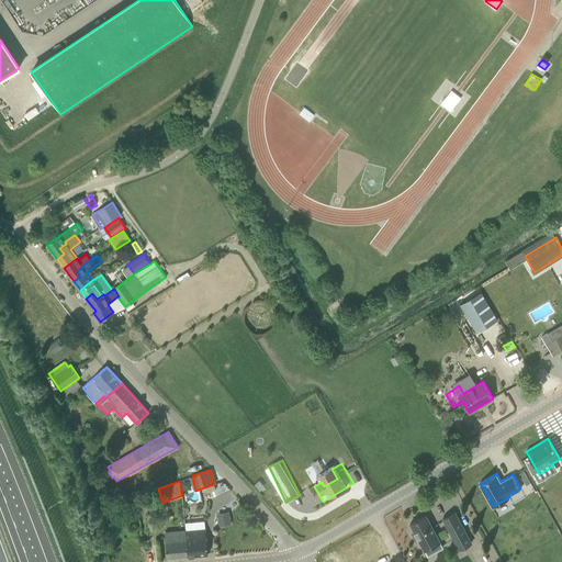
[(255,484),(260,491),(265,486),(259,481),(255,484)]
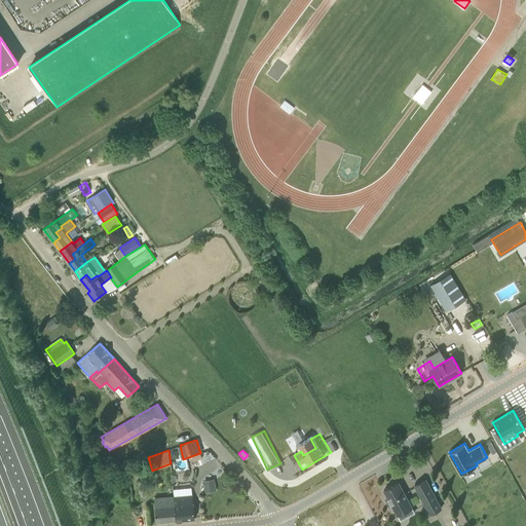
[(217,491),(214,479),(203,481),(205,493),(217,491)]
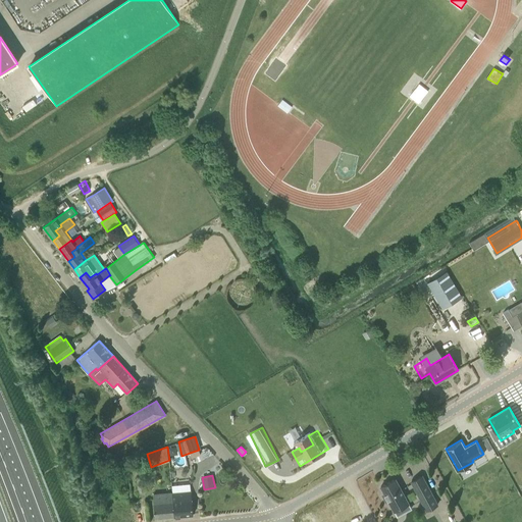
[(138,491),(146,490),(145,476),(137,477),(138,491)]
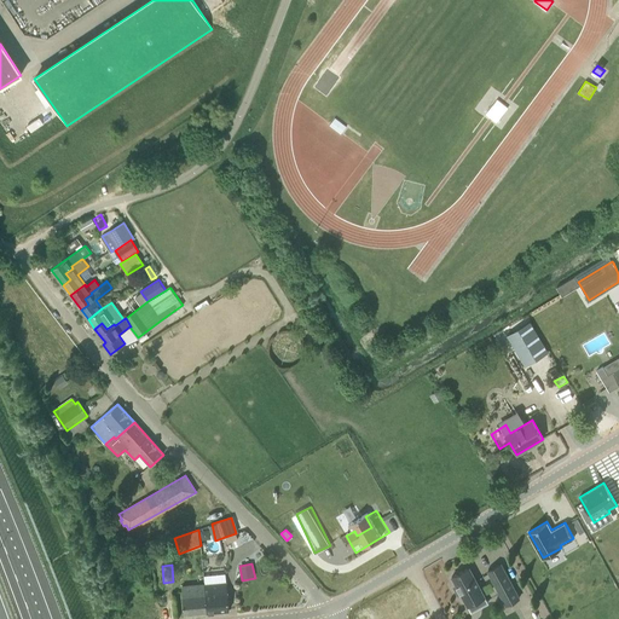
[(501,565),(487,571),(507,606),(520,599),(501,565)]
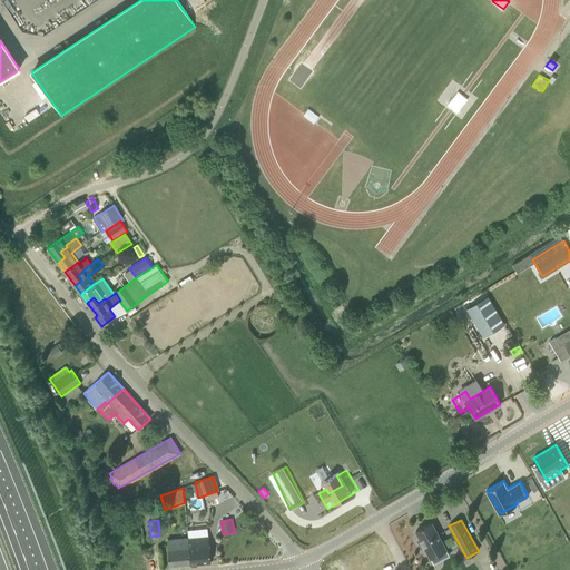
[(432,522),(416,531),(420,539),(418,540),(422,549),(424,547),(431,558),(446,550),(432,522)]
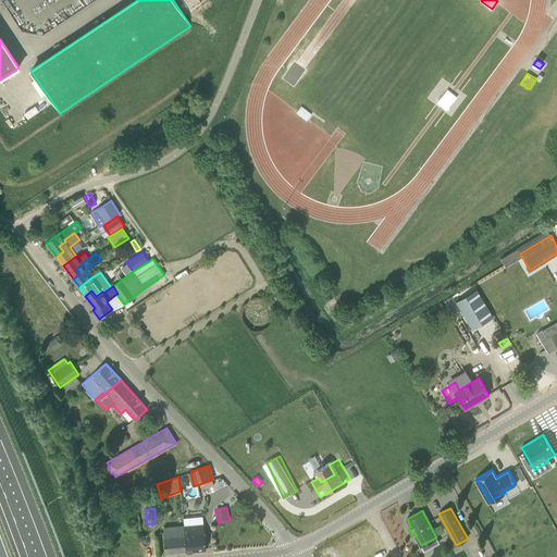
[(186,552),(206,549),(203,524),(192,525),(184,527),(186,552)]
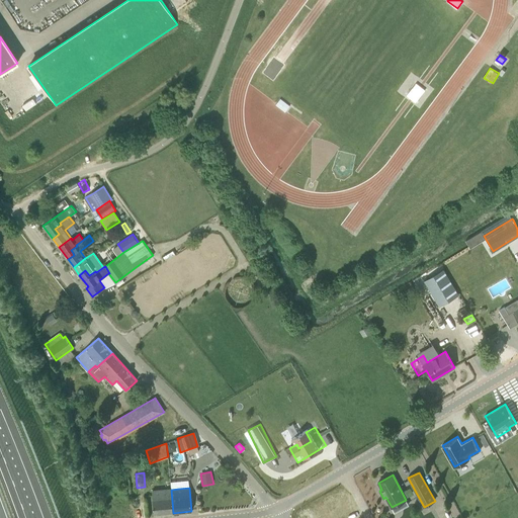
[(152,491),(155,514),(173,513),(171,490),(152,491)]
